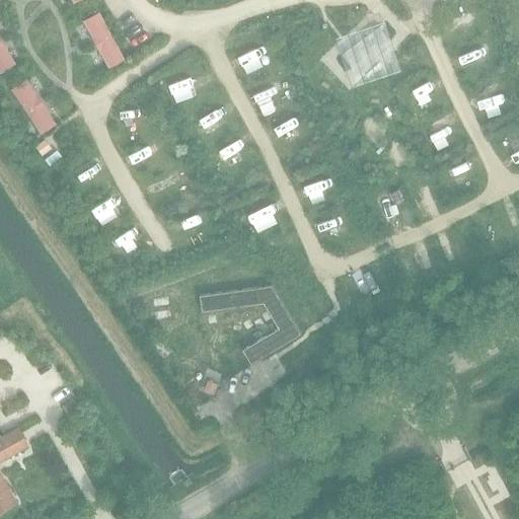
[(107,68),(124,59),(97,11),(81,19),(107,68)]
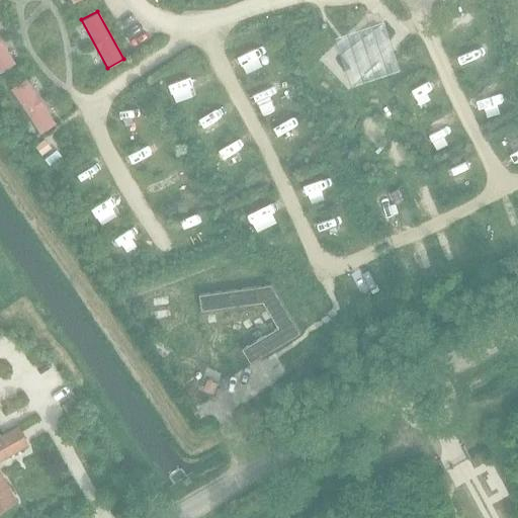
[(402,73),(385,16),(334,28),(351,87),(402,73)]
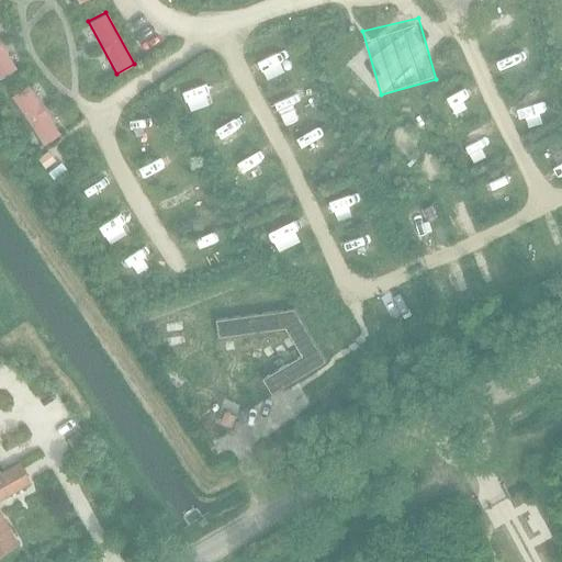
[(0,77),(15,68),(0,44),(0,77)]
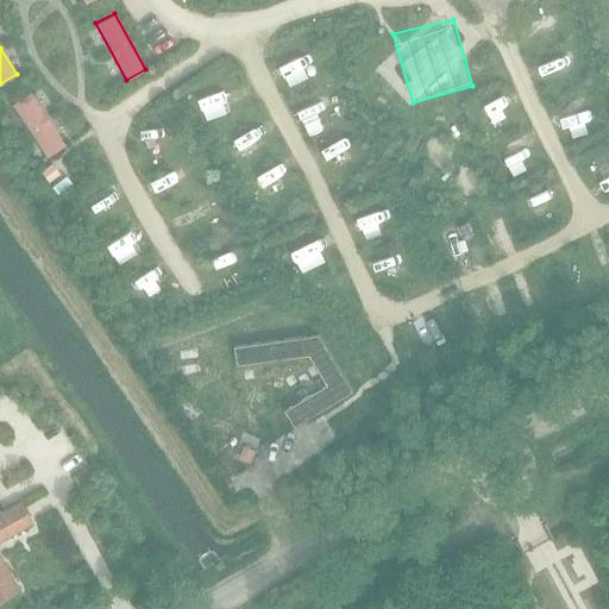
[(46,157),(64,144),(29,92),(11,104),(46,157)]
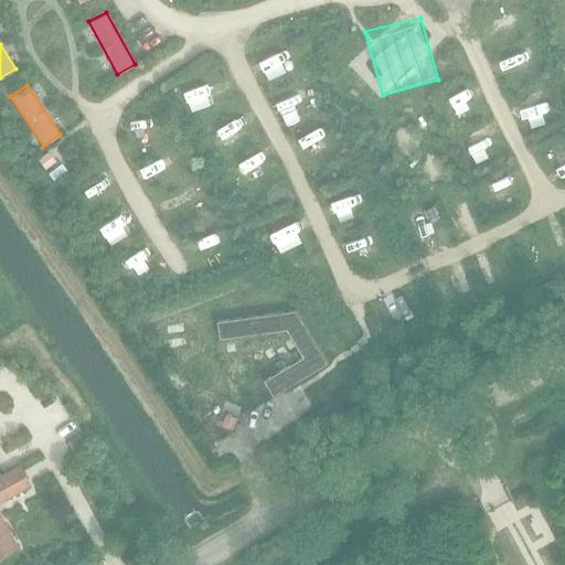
[(296,309),(216,320),(220,339),(286,330),(302,356),(264,380),(273,396),(328,363),(296,309)]
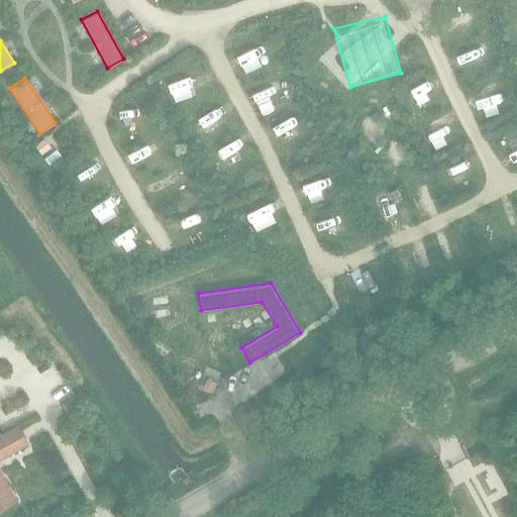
[(0,456),(26,443),(16,426),(2,435),(0,431),(0,510),(15,502),(0,474),(0,456)]
